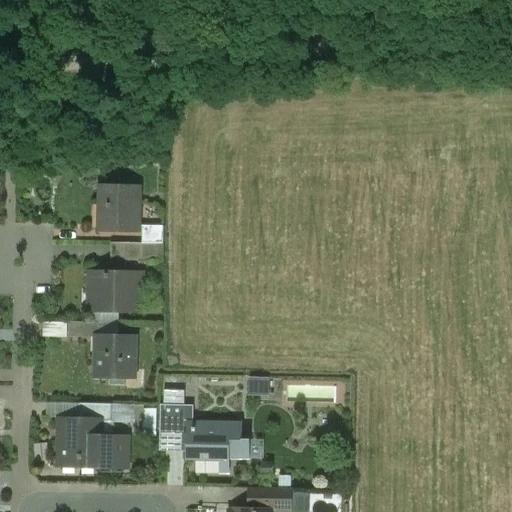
[(139,188),(100,187),(99,205),(106,205),(105,231),(138,232),(139,188)]
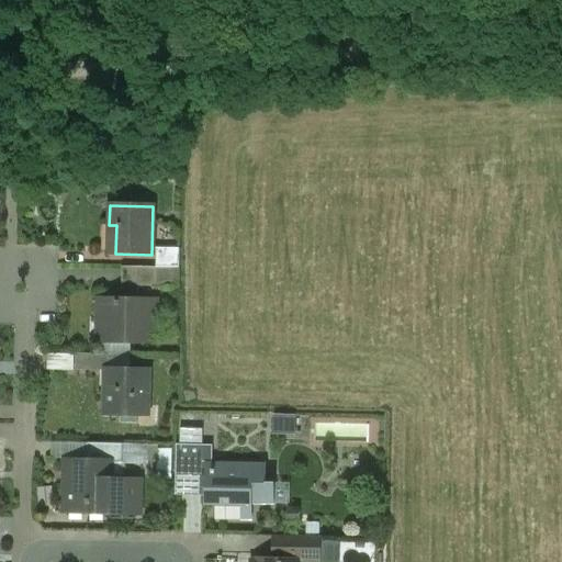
[(179,248),(156,248),(155,268),(157,268),(179,268),(179,248)]
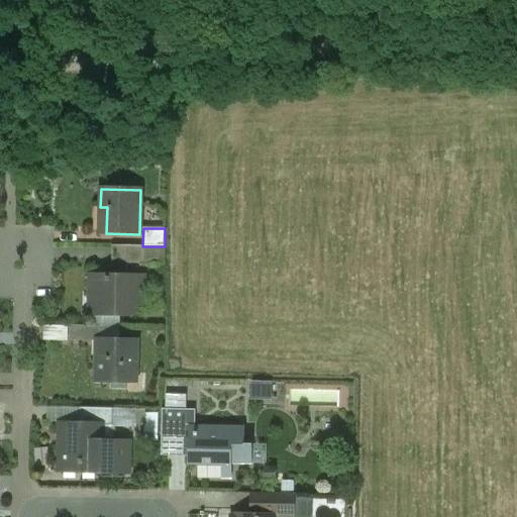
[(142,246),(111,245),(111,262),(125,262),(125,264),(143,265),(144,246),(142,246)]
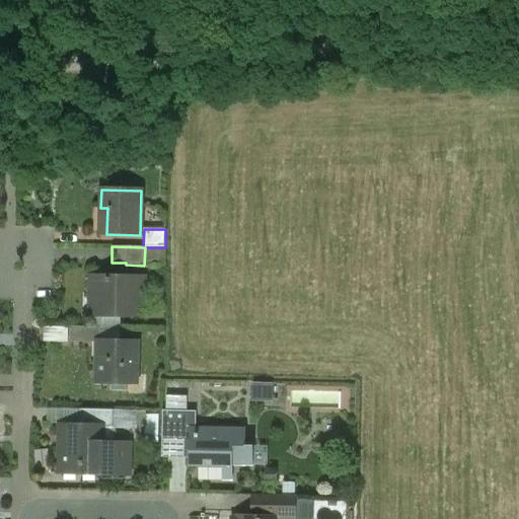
[(144,278),(90,277),(89,315),(143,316),(143,315),(140,315),(140,279),(144,279),(144,278)]
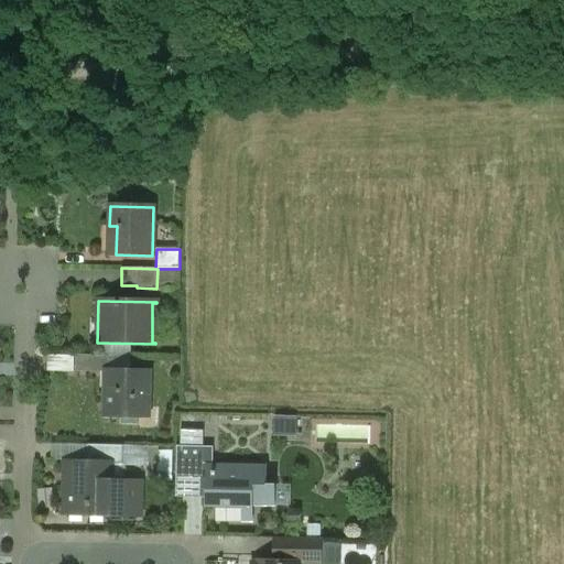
[(108,356),(75,355),(75,371),(108,372),(108,356)]
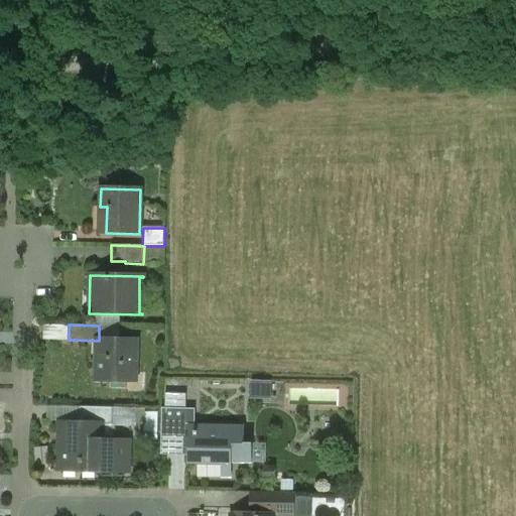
[(136,339),(103,338),(103,358),(96,358),(95,382),(127,383),(127,376),(136,376),(136,339)]
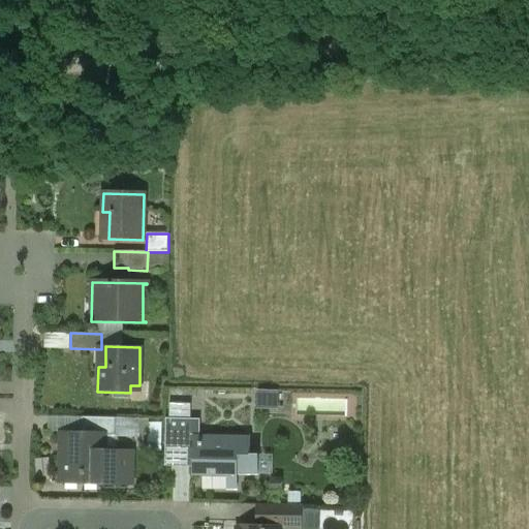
[(115,418),(82,417),(81,434),(103,434),(103,436),(115,436),(115,418)]
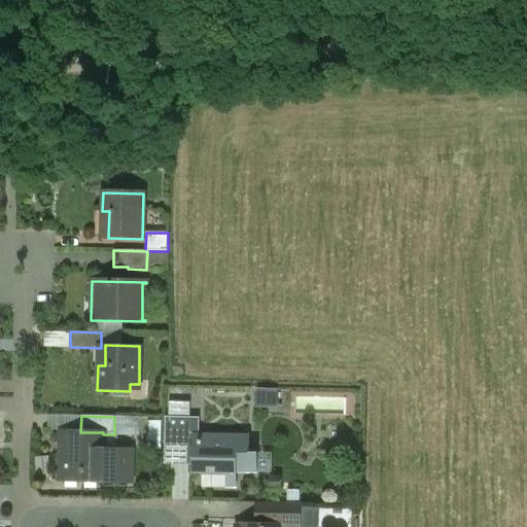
[(199,418),(165,417),(164,464),(191,465),(191,434),(199,434),(199,418)]
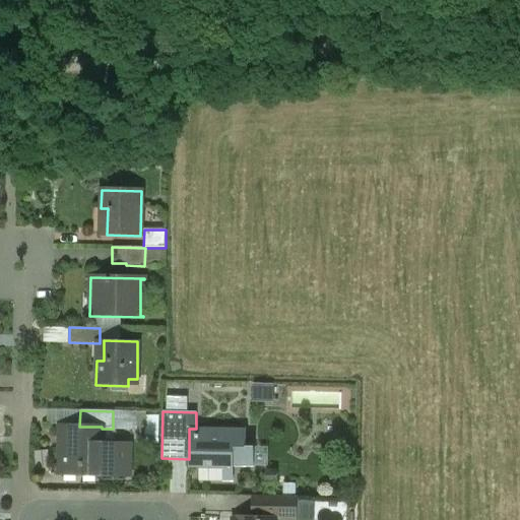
[(79,427),(60,426),(59,474),(100,475),(101,475),(102,445),(102,429),(102,427),(79,427)]
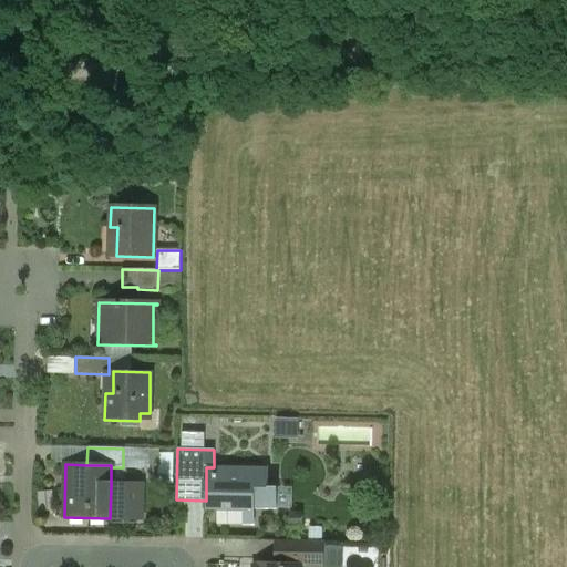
[(214,467),(206,467),(206,501),(206,509),(216,509),(216,524),(254,525),(254,509),(276,509),(276,487),(267,487),(268,468),(214,467)]
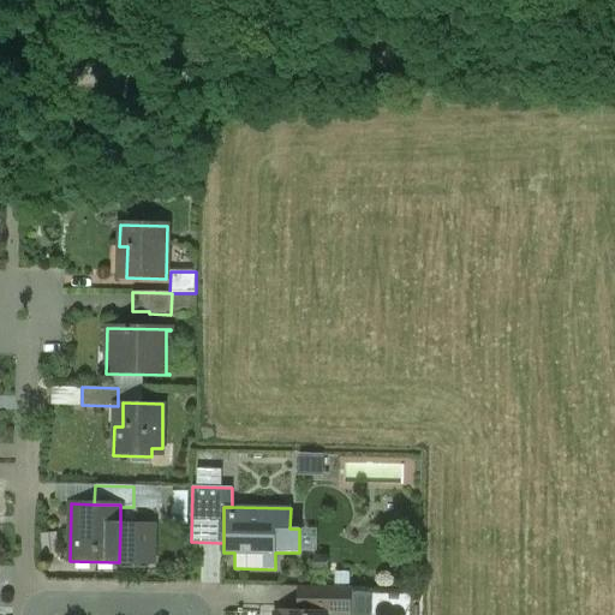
[(153,526),(120,526),(119,562),(118,562),(121,567),(145,567),(151,561),(153,526)]
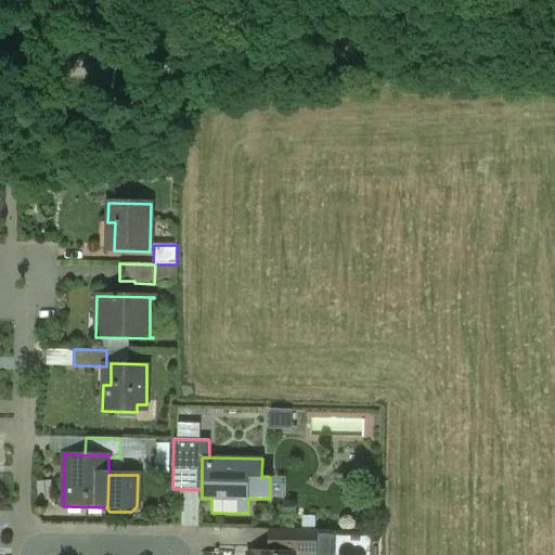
[(315,530),(269,529),(269,554),(293,554),(299,554),(300,540),(315,541),(315,530)]
